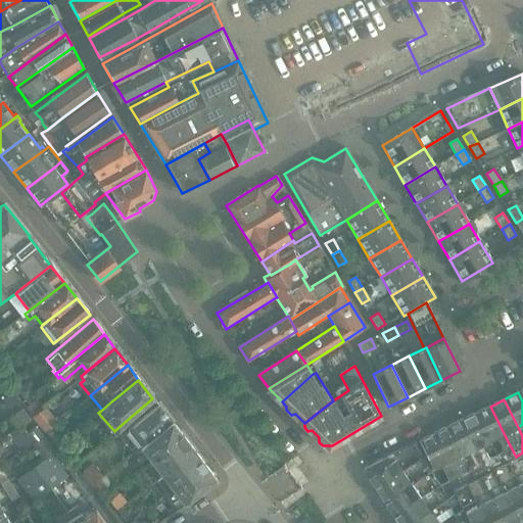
[(140,446),(171,422),(157,406),(127,429),(140,446)]
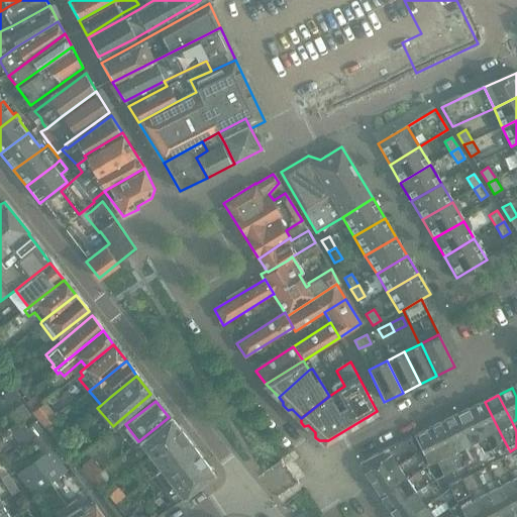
[(503,438),(485,402),(470,409),(484,436),(492,431),(499,445),(491,449),(495,459),(500,456),(510,451),(503,438)]
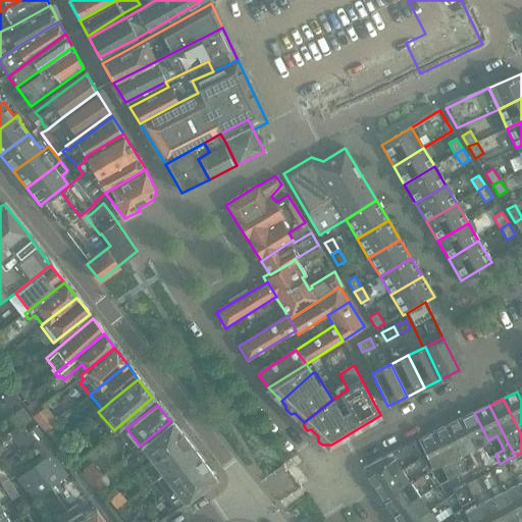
[(480,445),(488,440),(474,413),(460,420),(479,458),(486,470),(491,468),(500,464),(496,454),(486,458),(480,445)]
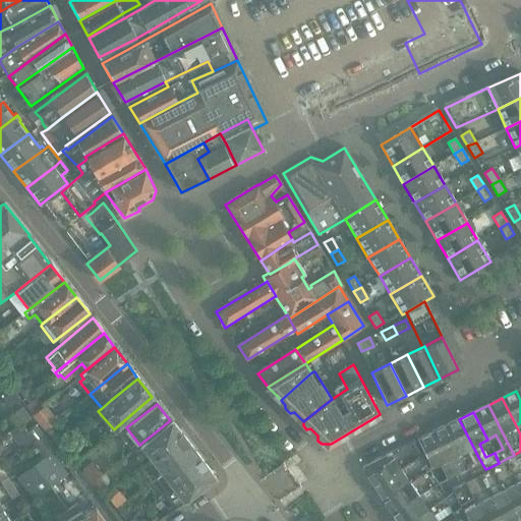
[(478,457),(459,419),(446,426),(460,453),(467,450),(473,463),(467,466),(468,469),(472,476),(477,474),(485,469),(478,457)]
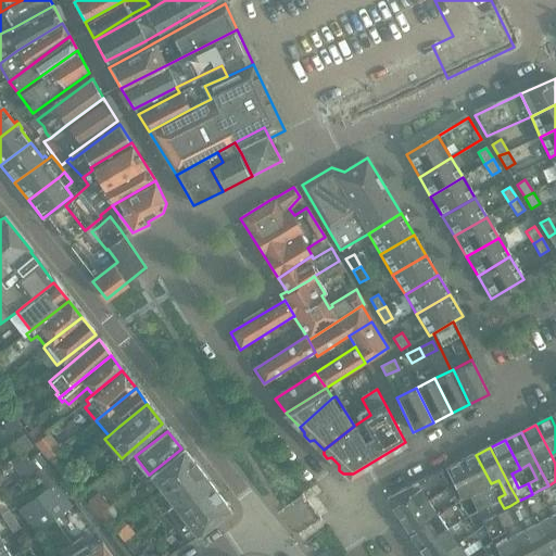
[(162,491),(194,465),(181,449),(149,475),(162,491)]
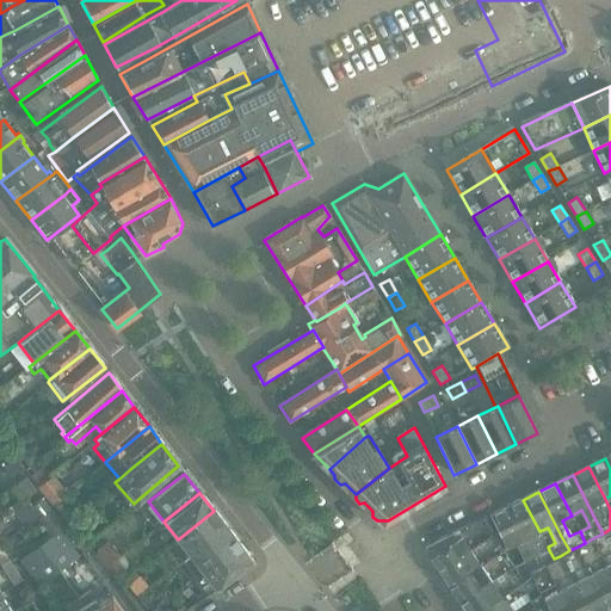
[(531,536),(539,531),(523,500),(507,507),(529,551),(537,567),(544,563),(554,559),(549,550),(541,555),(531,536)]
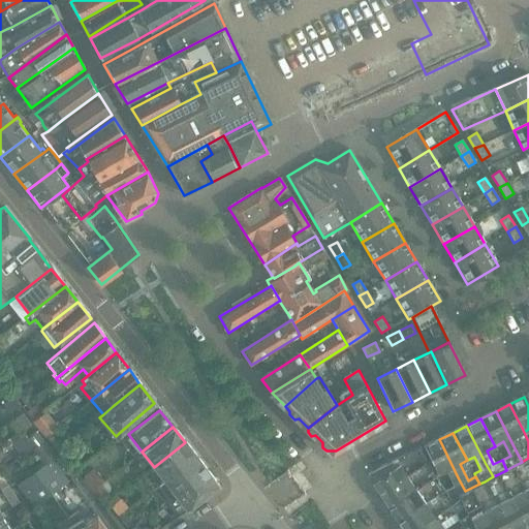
[(458,477),(439,439),(424,447),(438,474),(446,470),(455,487),(447,491),(452,498),(458,495),(465,491),(458,477)]
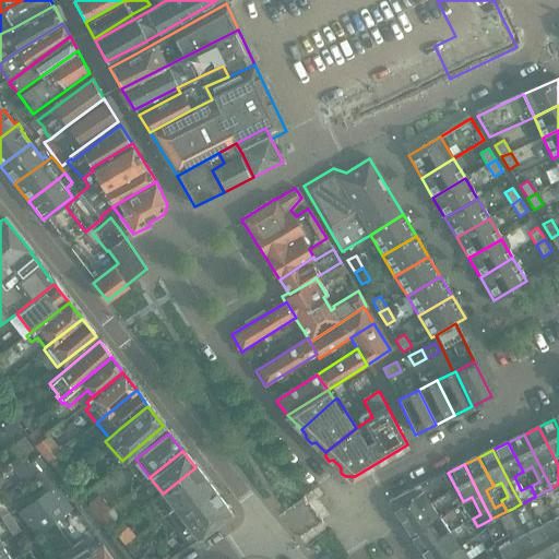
[(168,513),(207,483),(195,467),(163,494),(153,501),(164,516),(168,513)]
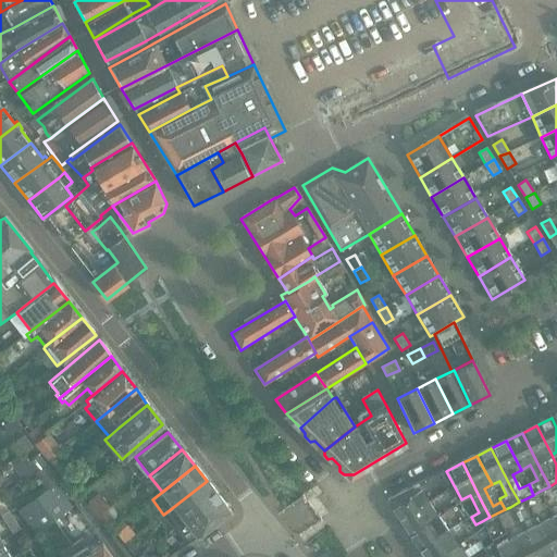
[(398,519),(435,495),(448,485),(443,472),(429,480),(390,499),(388,505),(398,519)]
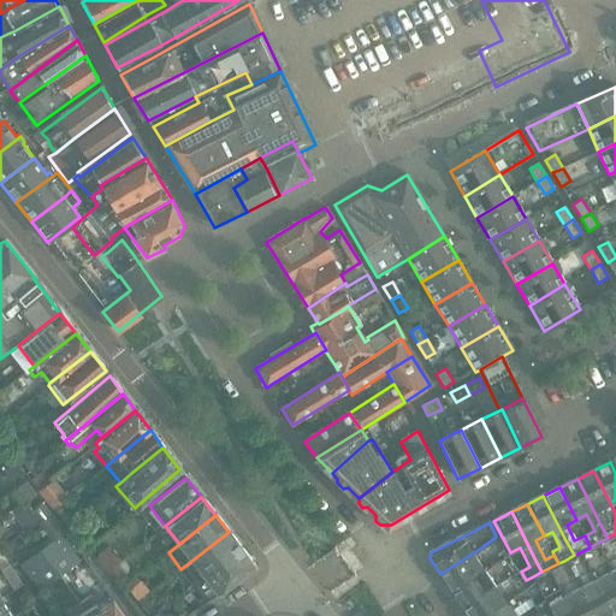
[(197,581),(241,548),(229,532),(185,566),(197,581)]
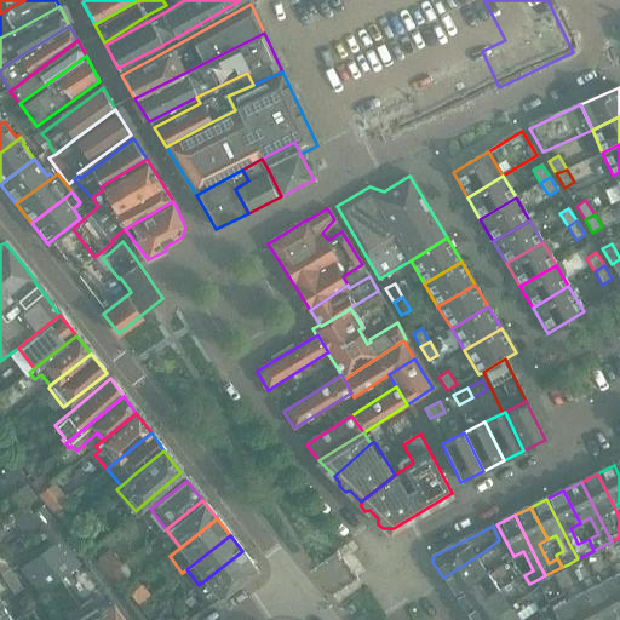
[(619,547),(615,539),(612,541),(600,547),(614,574),(619,586),(619,547)]
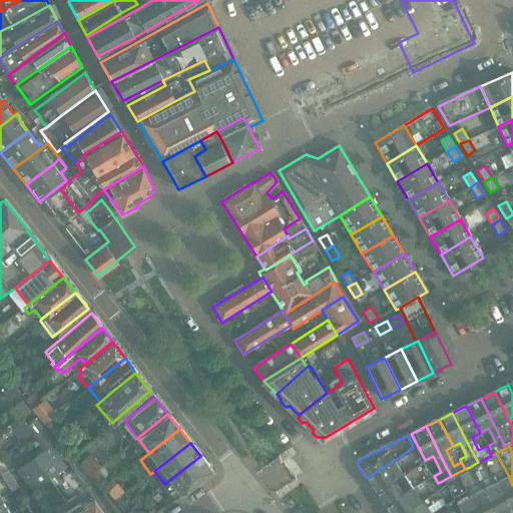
[(39,466),(55,453),(50,447),(46,449),(34,459),(39,466)]
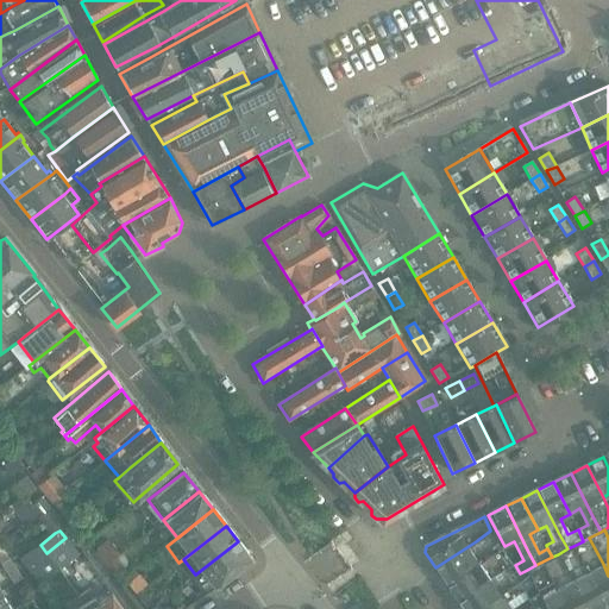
[(445,583),(488,556),(501,547),(490,531),(476,541),(435,567),(445,583)]
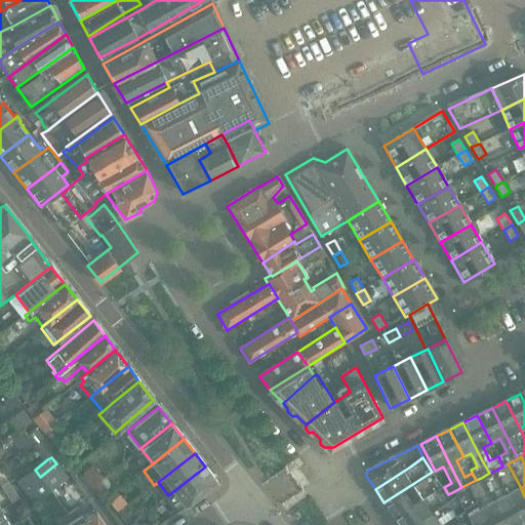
[(45,483),(62,471),(56,463),(40,477),(45,483)]
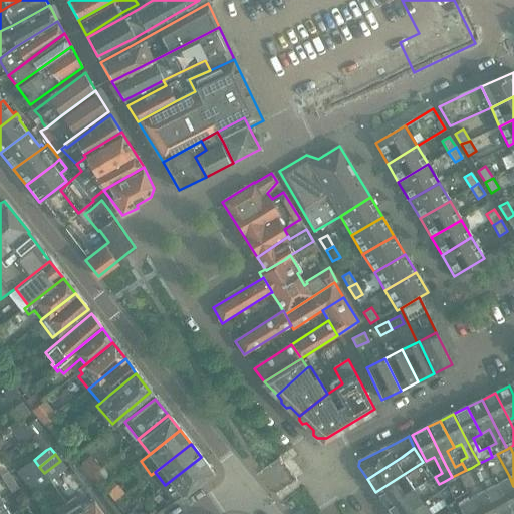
[(513,507),(513,486),(509,476),(497,454),(492,457),(484,461),(491,474),(510,510),(513,507)]
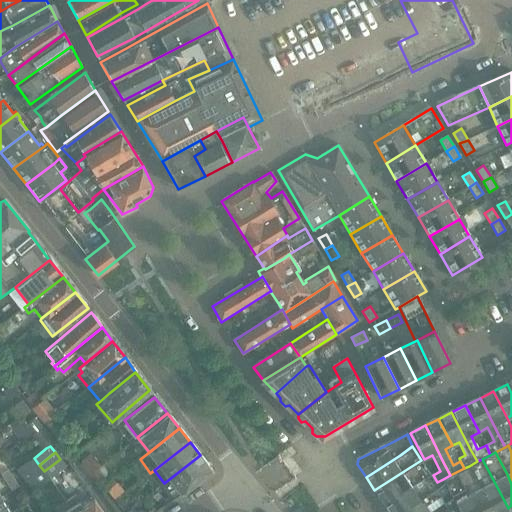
[(171,499),(211,469),(200,455),(164,483),(161,485),(171,499)]
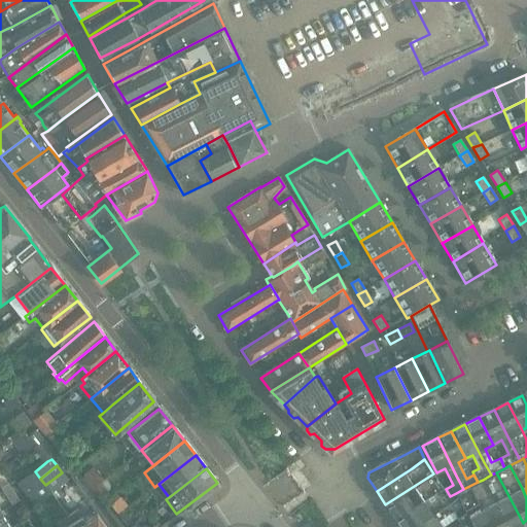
[(23,491),(40,479),(35,471),(18,484),(23,491)]
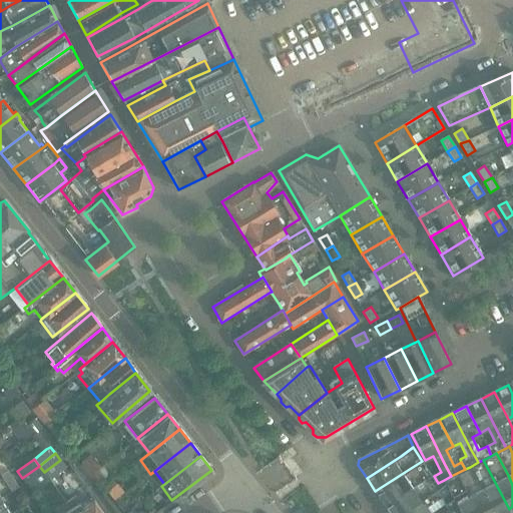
[(297,479),(281,459),(261,474),(276,494),(297,479)]
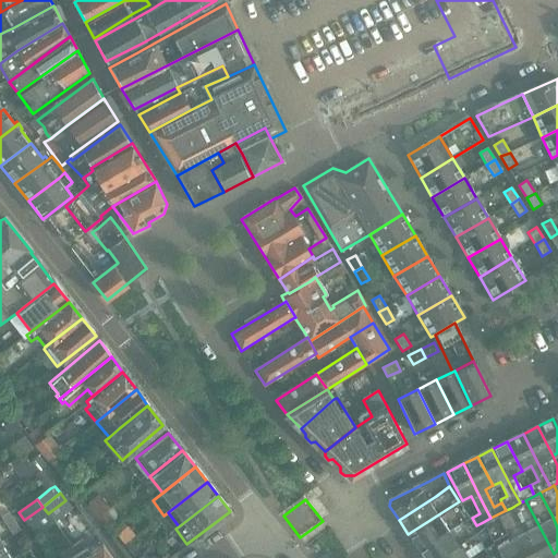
[(53,521),(71,508),(65,500),(48,513),(53,521)]
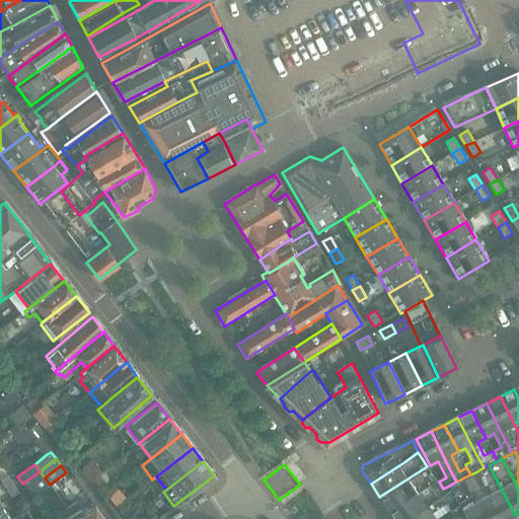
[(507,518),(515,515),(496,478),(489,465),(484,467),(475,472),(500,518),(507,518)]
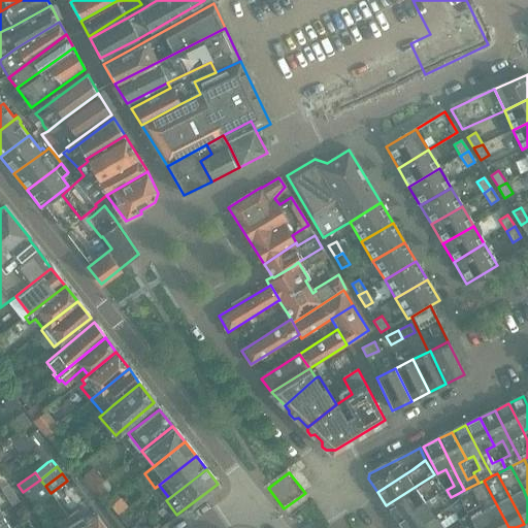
[(423,501),(443,489),(434,474),(423,482),(386,505),(395,520),(423,501)]
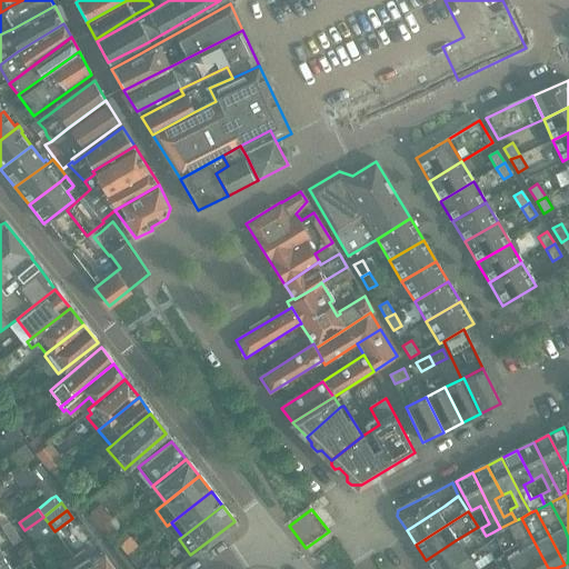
[(30,538),(49,523),(43,517),(25,530),(30,538)]
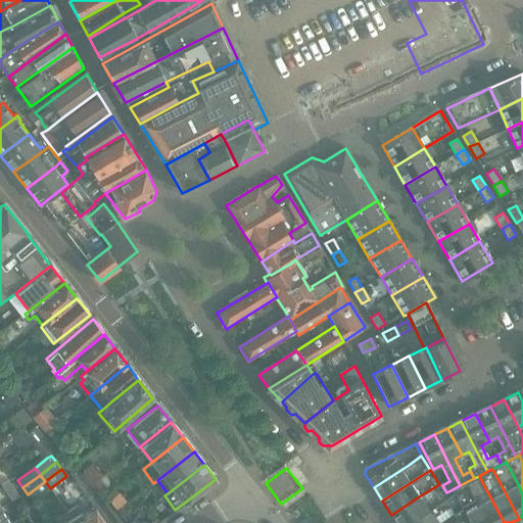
[(504,522),(479,476),(474,478),(466,482),(473,496),(486,522),(504,522)]
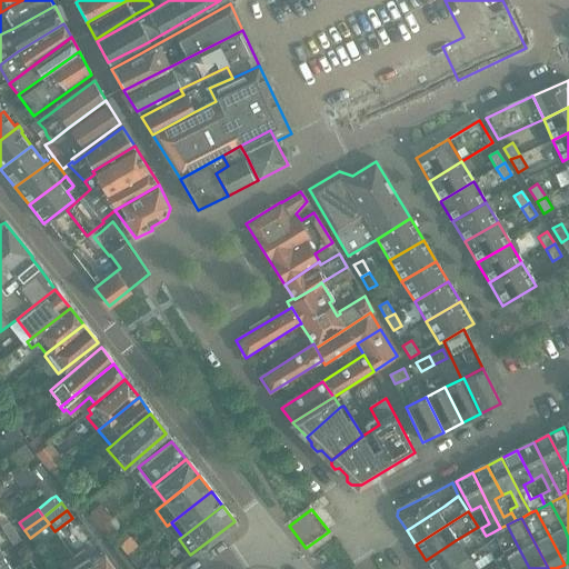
[(36,545),(55,531),(49,523),(30,538),(36,545)]
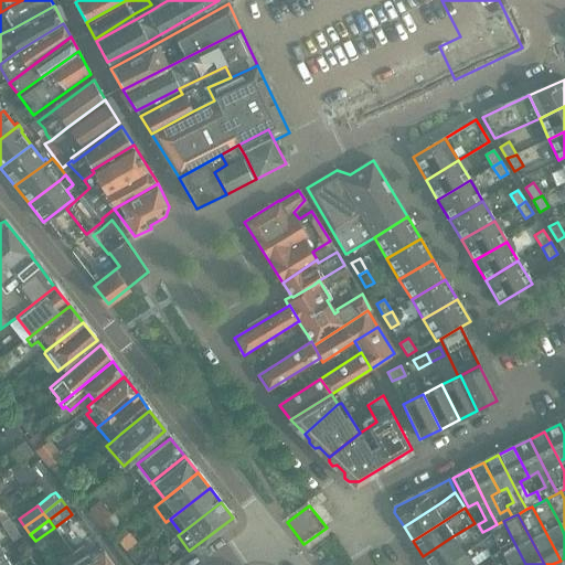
[(525,564),(511,536),(503,521),(497,524),(489,529),(491,533),(499,550),(500,554),(505,564),(525,564)]
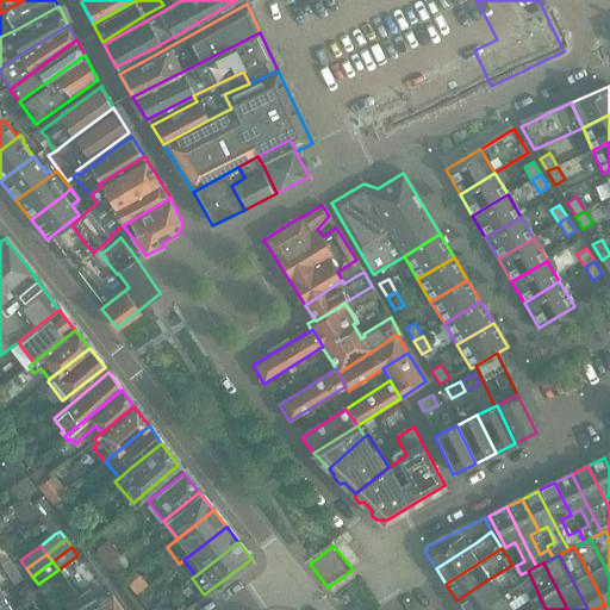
[(462,609),(479,609),(510,590),(523,582),(522,580),(512,565),(489,579),(456,601),(462,609)]
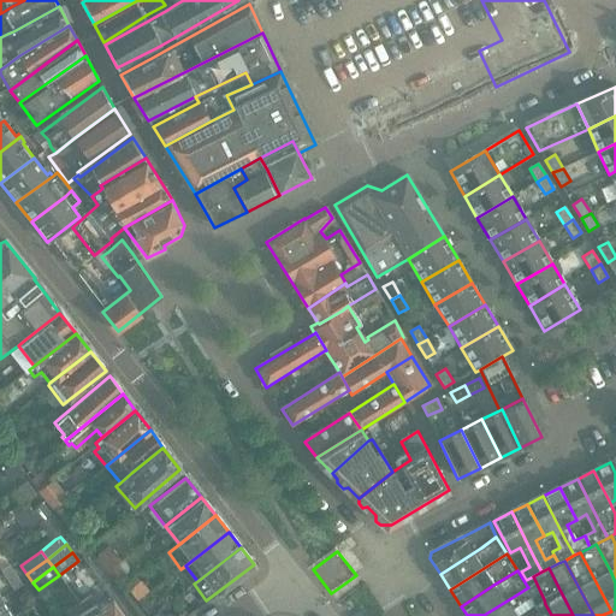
[(517,615),(544,599),(535,581),(527,586),(528,587),(515,596),(484,615),(517,615)]
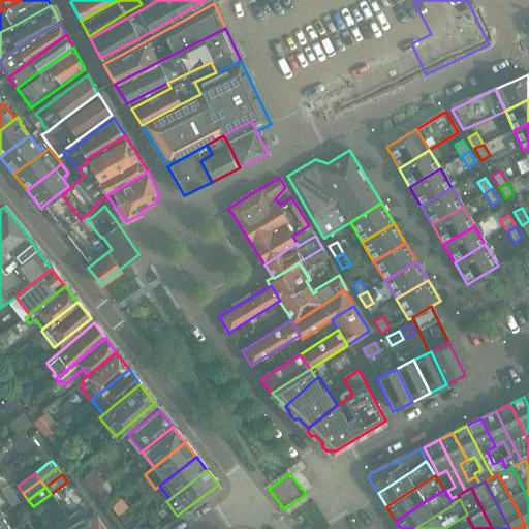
[(107,528),(98,515),(87,522),(79,510),(68,518),(58,524),(60,528),(107,528)]
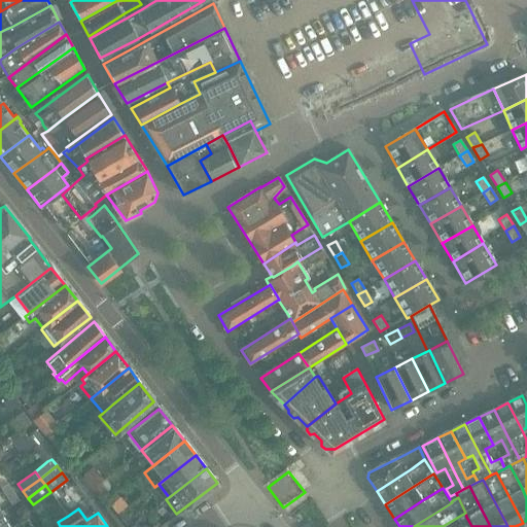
[(0,526),(10,526),(0,510),(0,526)]
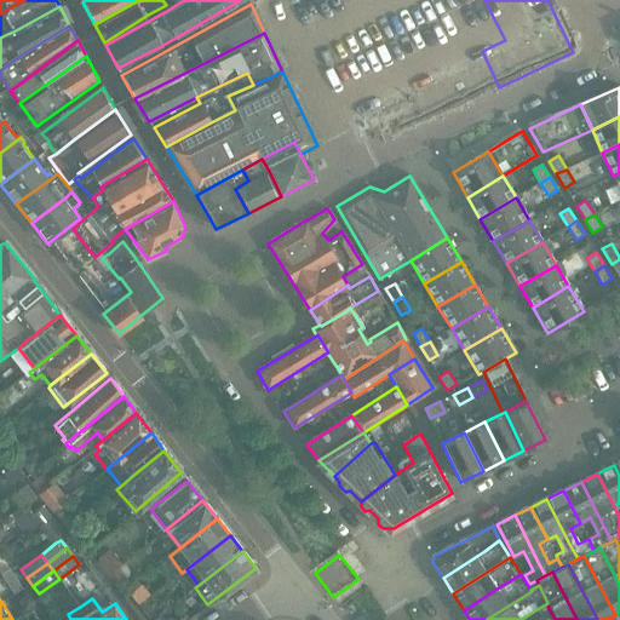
[(555,619),(549,608),(547,603),(521,619),(555,619)]
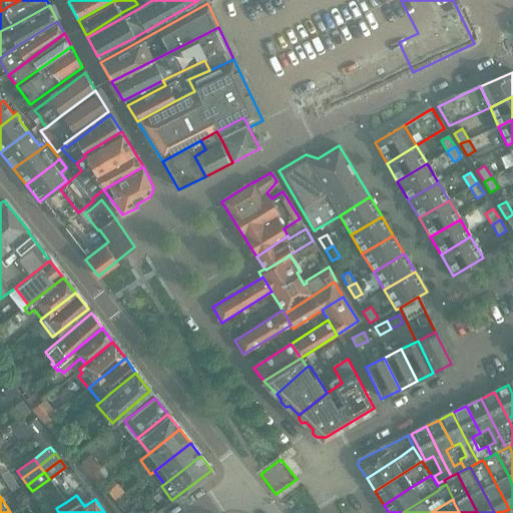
[(31,512),(26,504),(11,512),(31,512)]
